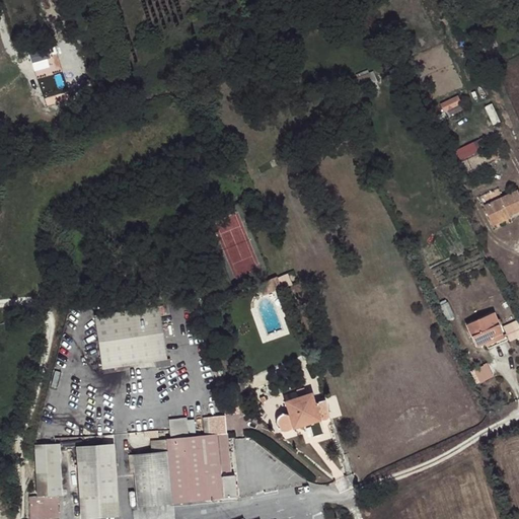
[(378,83),(373,71),(349,81),(354,93),(378,83)]
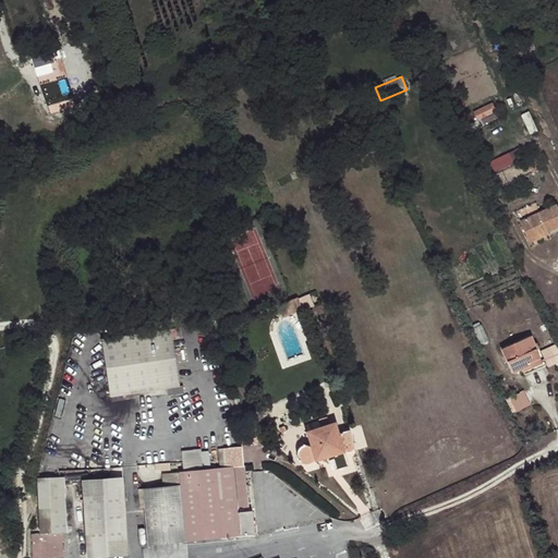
[(494,101),(475,110),(482,125),(500,117),(494,101)]
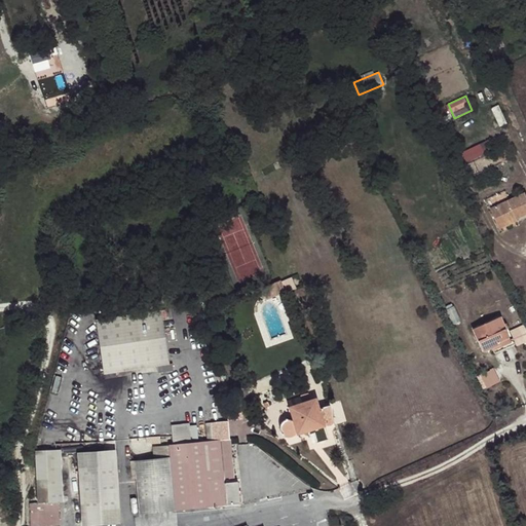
[(482,143),(463,151),(468,161),(487,153),(482,143)]
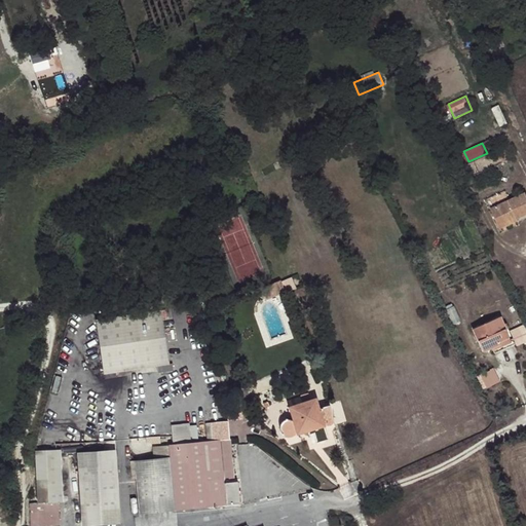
[(502,172),(498,161),(489,165),(493,176),(502,172)]
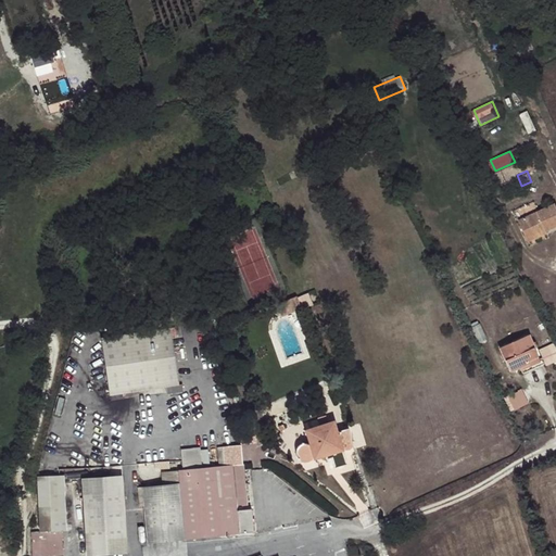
[(532,237),(534,240),(553,231),(543,209),(506,225),(515,244),(532,237)]
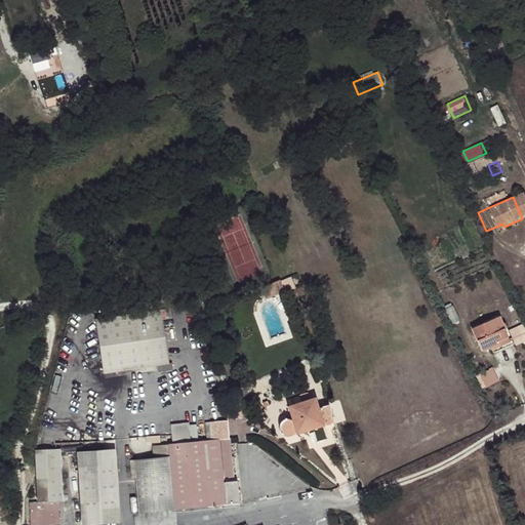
[(214,207),(217,213),(231,208),(229,201),(214,207)]
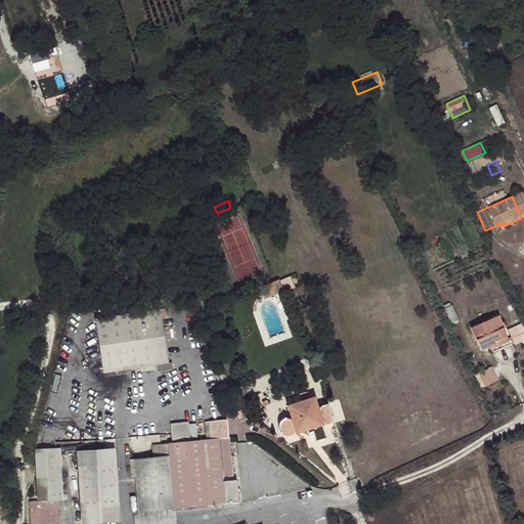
[(504,227),(504,226),(501,223),(485,230),(487,234),(504,227)]
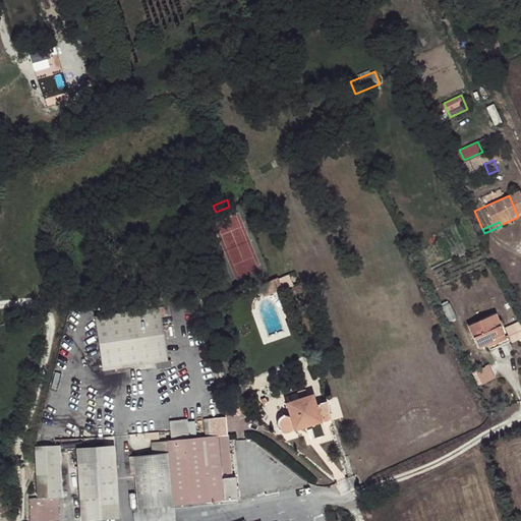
[(167,358),(160,305),(93,315),(102,368),(167,358)]
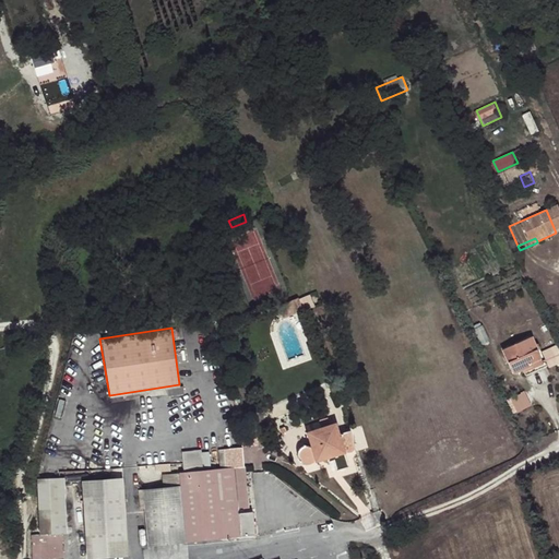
[(531,337),(501,351),(513,376),(523,370),(534,365),(532,361),(540,358),(531,337)]
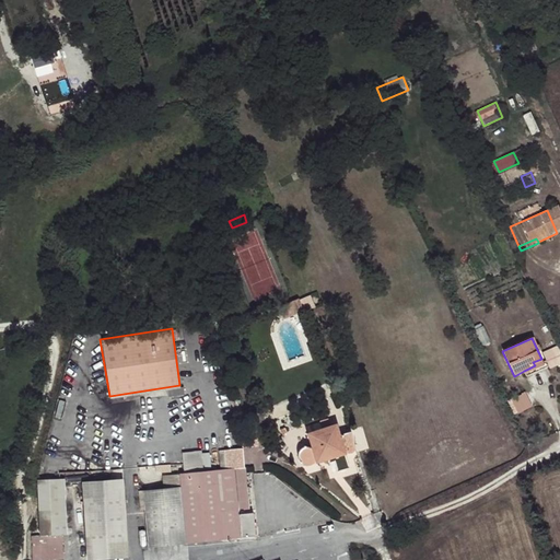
[(545,350),(551,366),(559,363),(559,345),(545,350)]
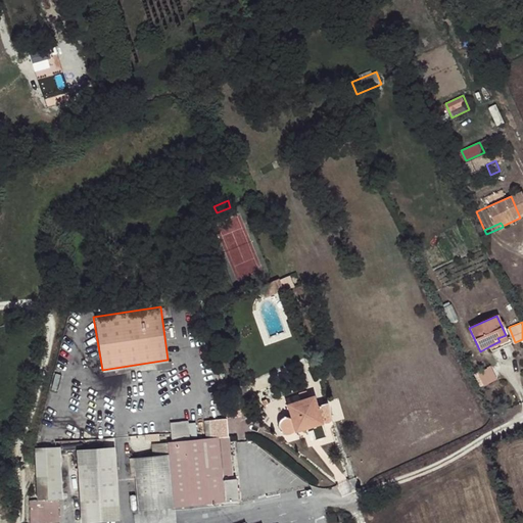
[(489,346),(491,352),(510,344),(506,335),(497,338),(500,341),(489,346)]
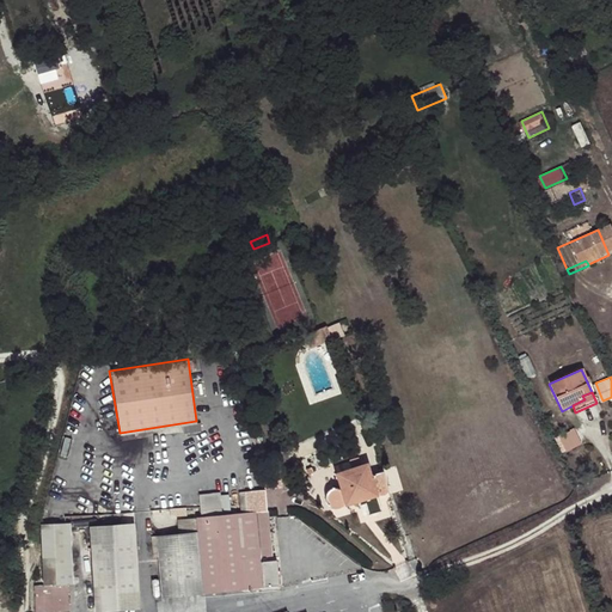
[(558,436),(567,453),(582,444),(574,428),(558,436)]
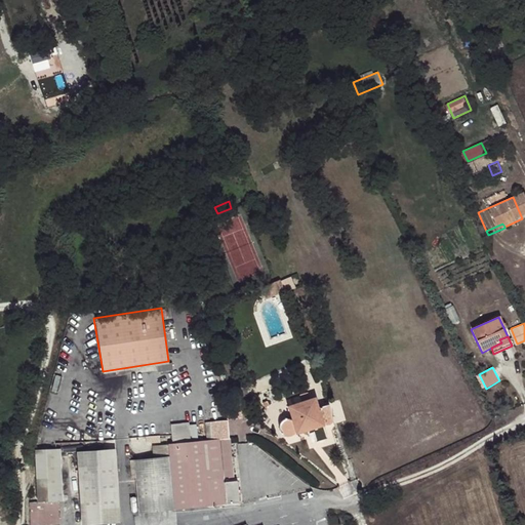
[(263,393),(264,396),(306,376),(306,374),(263,393)]
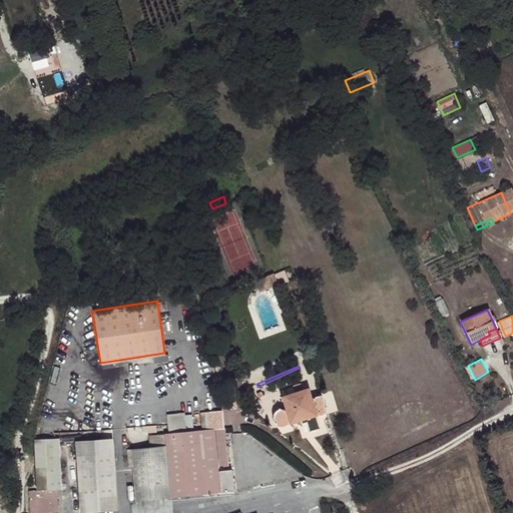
[(258,387),(251,389),(255,398),(262,396),(258,387)]
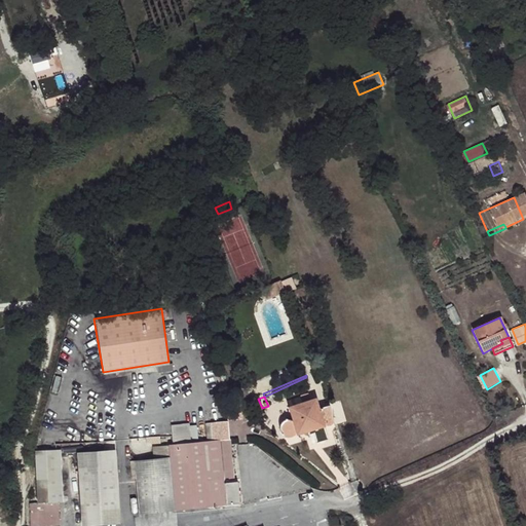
[(317,408),(314,398),(288,406),(292,418),(289,417),(284,417),(280,419),(278,421),(278,425),(278,428),(283,433),(285,434),(290,434),(292,433),(294,430),(295,429),(296,434),(323,425),(325,426),(327,426),(330,425),(332,423),(333,420),(332,418),(328,406),(317,408)]
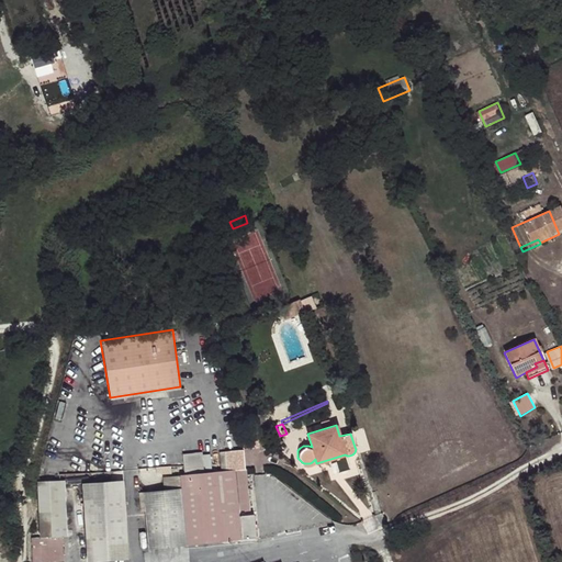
[(214,470),(221,541),(256,539),(254,515),(236,516),(236,512),(249,510),(243,447),(224,449),(225,469),(215,470),(214,470)]
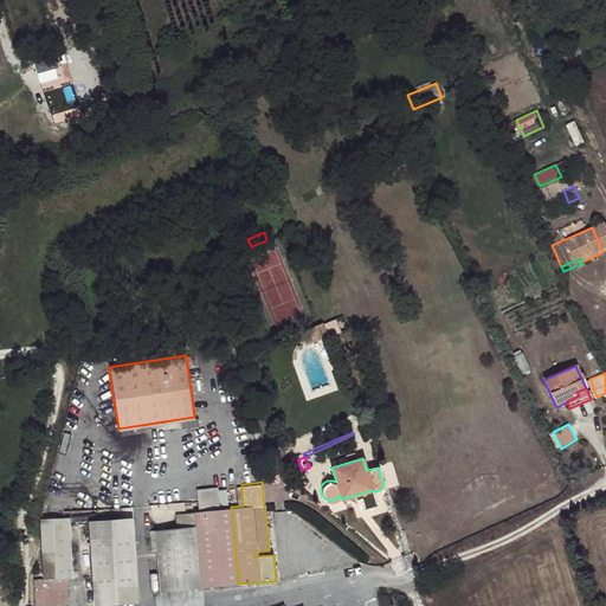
[(243,505),(242,484),(230,485),(232,507),(243,505)]
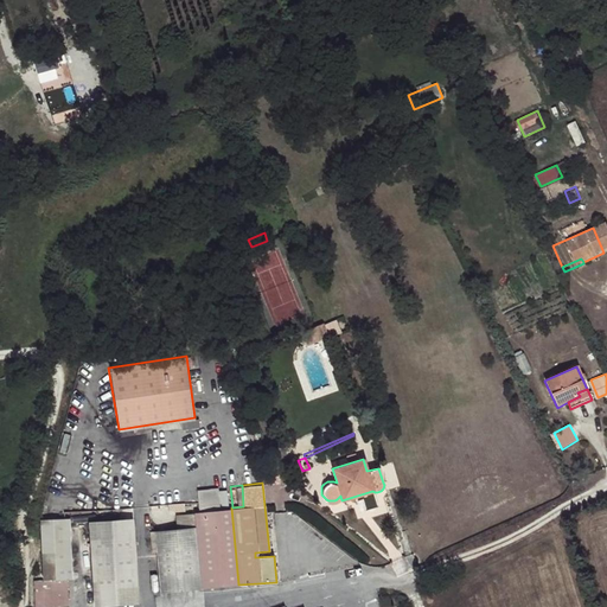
[(196,489),(197,510),(218,509),(217,487),(196,489)]
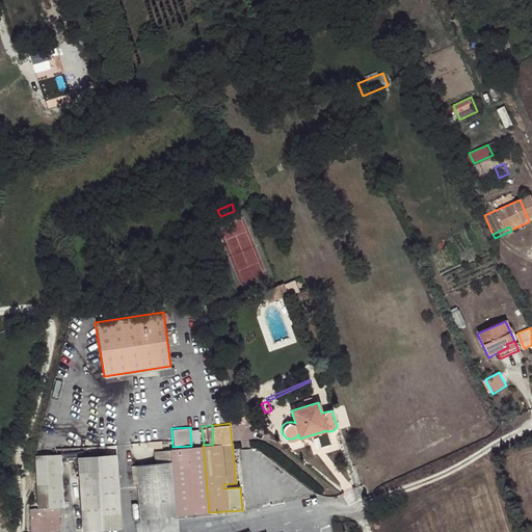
[(148,442),(149,450),(162,449),(161,442),(148,442)]
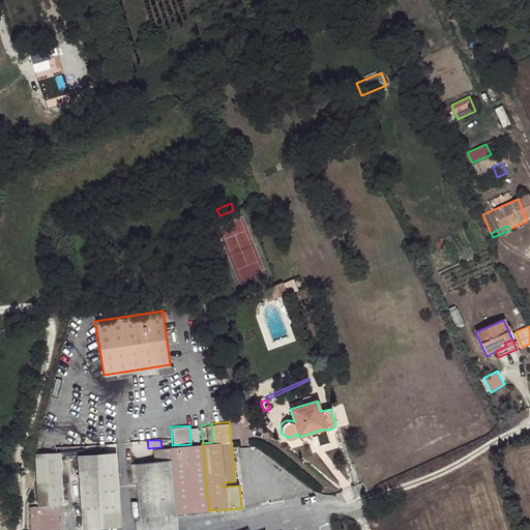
[(190,444),(172,445),(169,446),(169,449),(170,461),(154,463),(134,465),(139,517),(174,513),(208,510),(202,443),(190,444)]
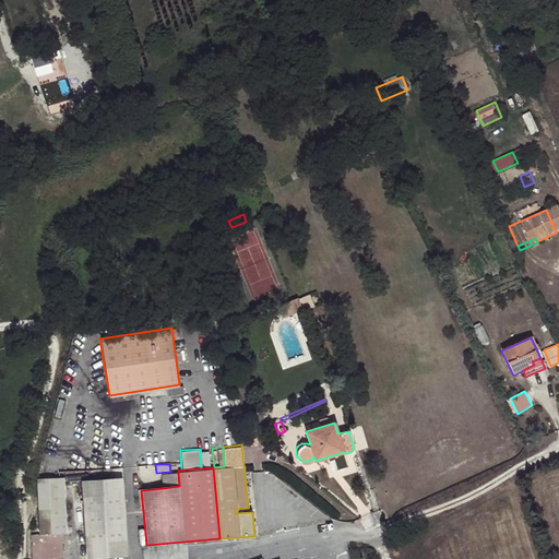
[(179,486),(178,474),(162,475),(163,488),(179,486)]
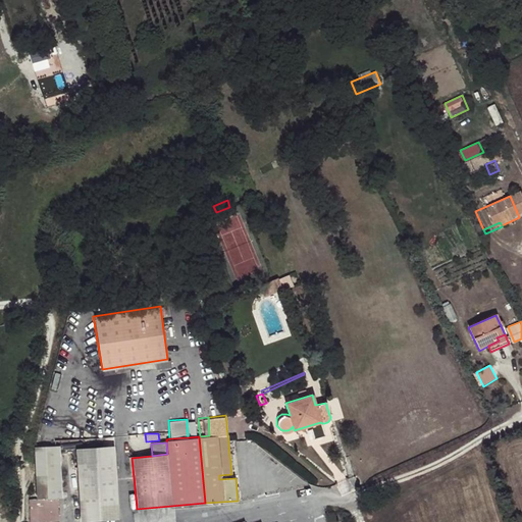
[(76,450),(81,521),(93,521),(119,520),(114,447),(76,450)]
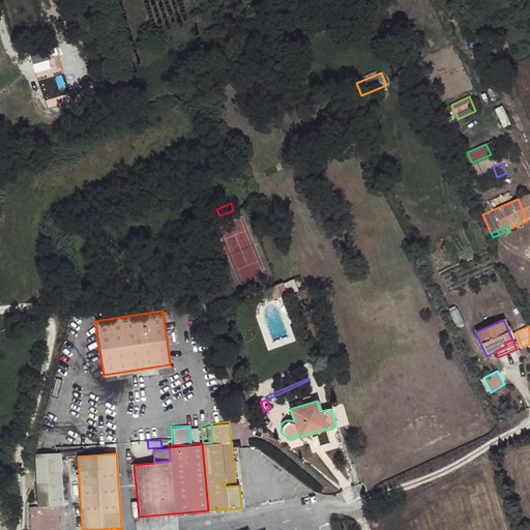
[(61,509),(58,457),(32,459),(35,510),(28,511),(29,529),(56,529),(56,510),(61,509)]
